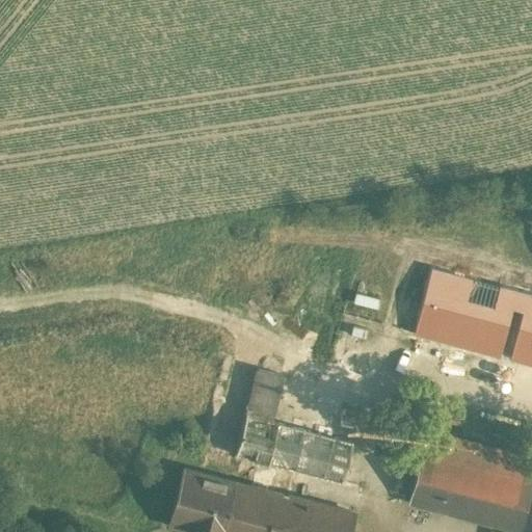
[(531,296),(432,270),(415,334),(531,364),(531,296)]
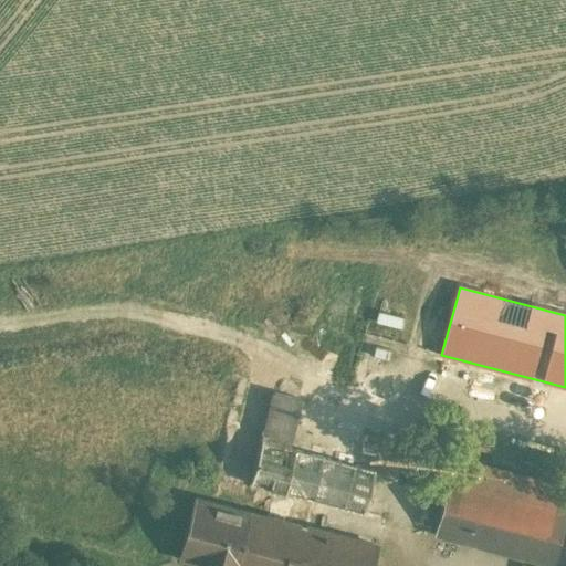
[(271,517),(258,565),(370,565),(384,516),(363,511),(374,470),(289,448),(325,305),(297,299),(250,484),(272,490),(265,515),(271,517)]
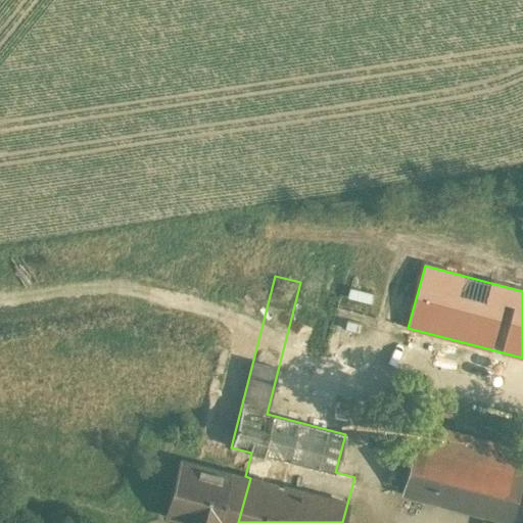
[(522,474),(522,448),(419,423),(401,491),(512,519),(522,474)]
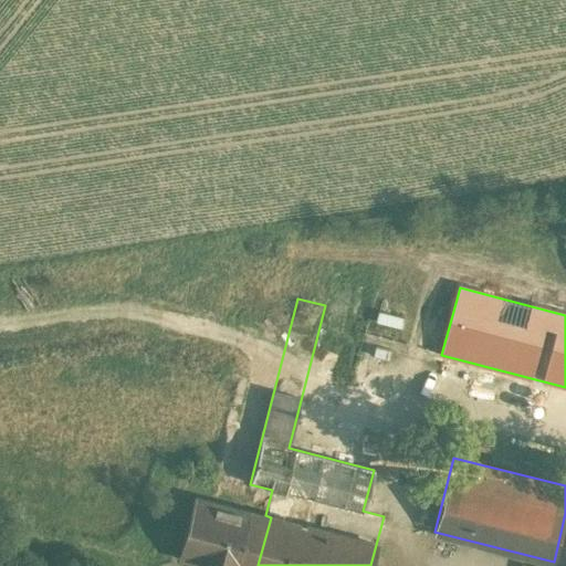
[(206,565),(258,565),(271,517),(265,515),(194,498),(178,559),(206,565)]
